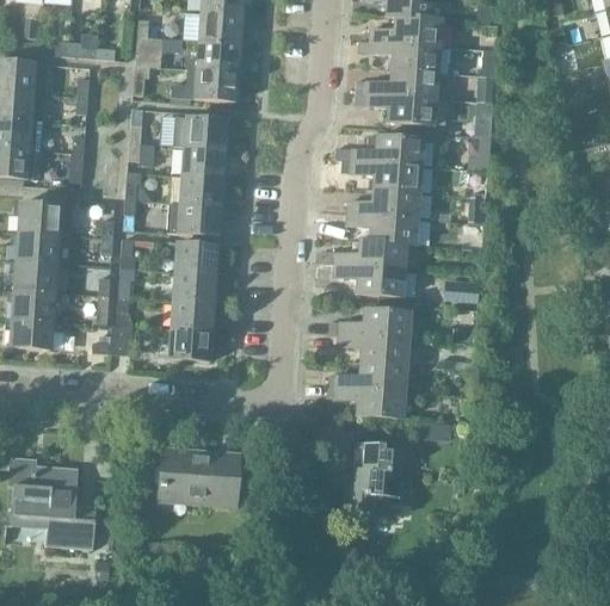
[(201,0),(201,12),(242,14),(242,12),(245,12),(246,2),(244,1),(244,0),(201,0)]
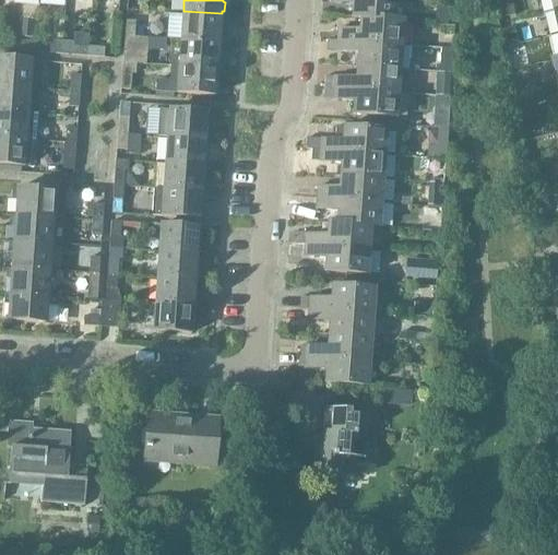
[(352,14),(360,15),(395,18),(395,16),(396,0),(331,0),(331,1),(353,2),(352,14)]
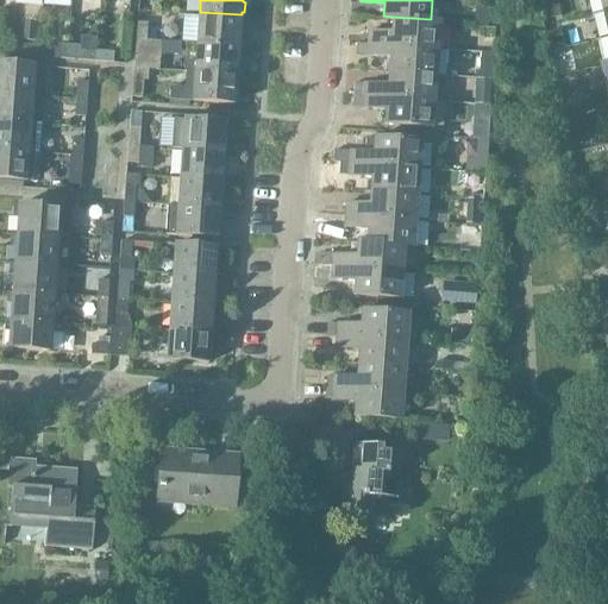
[(200,12),(198,41),(239,43),(240,41),(243,41),(243,31),(240,30),(242,14),(200,12)]
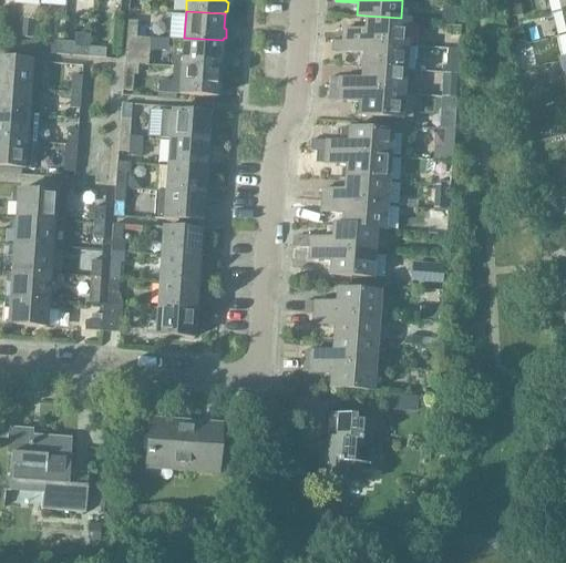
[(137,34),(139,17),(129,16),(127,33),(137,34)]
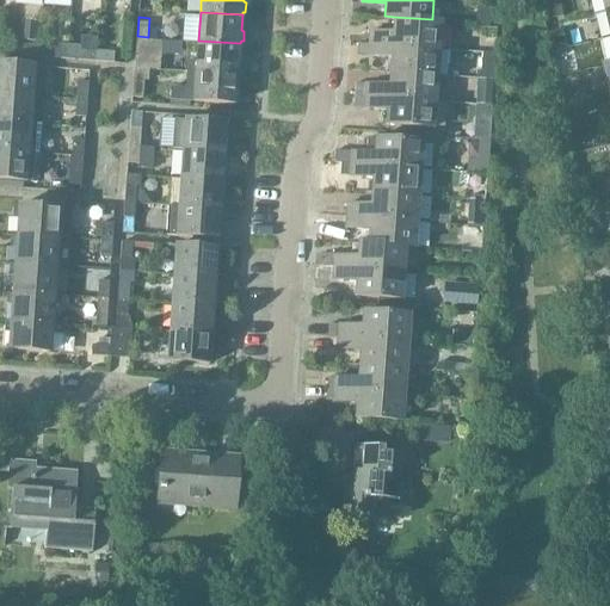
[(370,29),(369,42),(439,47),(442,19),(432,18),(432,19),(394,17),(393,31),(370,29)]
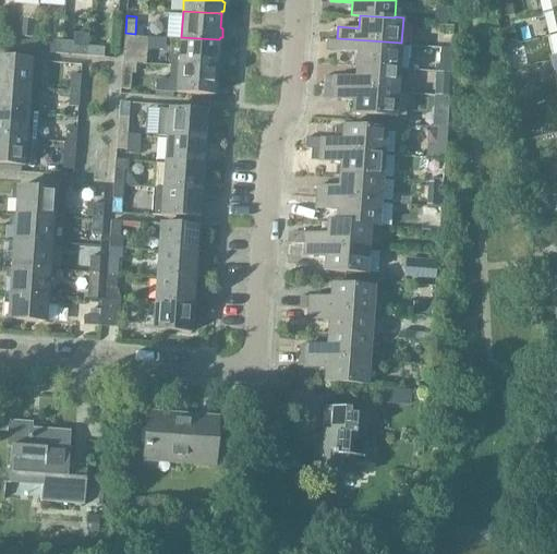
[(147,34),(135,34),(125,33),(123,59),(145,61),(147,34)]
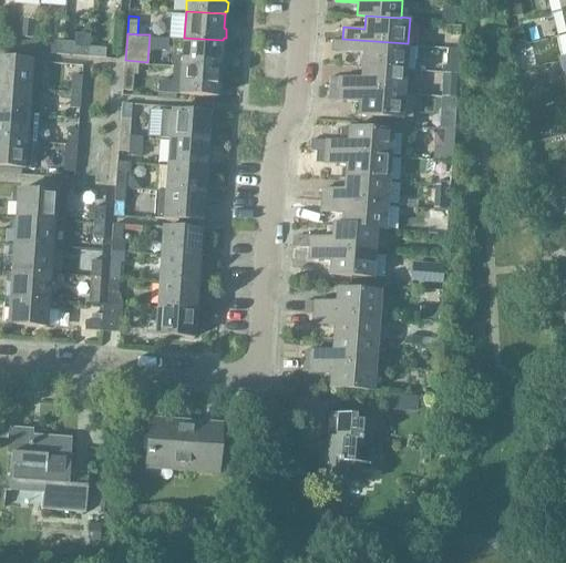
[(37,48),(38,38),(21,37),(21,47),(37,48)]
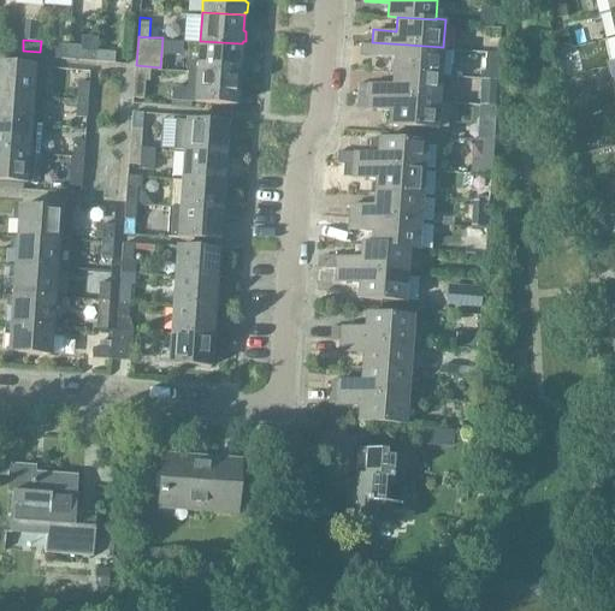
[(41,41),(40,52),(58,54),(59,43),(41,41)]
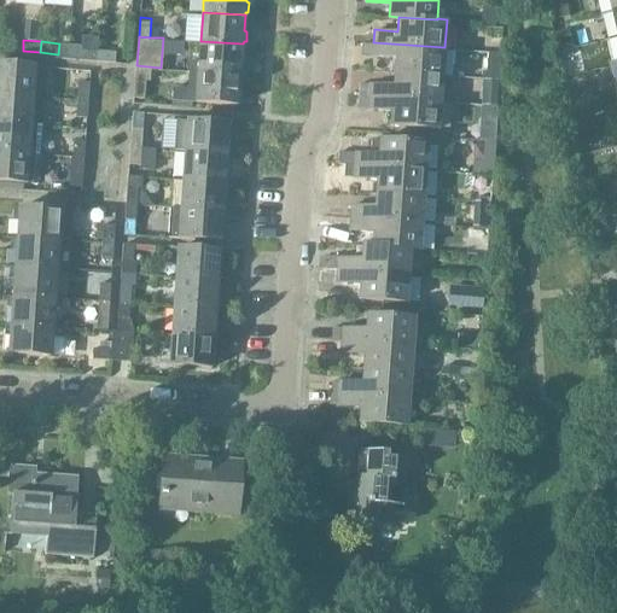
[(243,44),(201,41),(199,58),(188,58),(187,69),(190,69),(242,73),(242,70),(244,70),(245,60),(242,60),(243,44)]
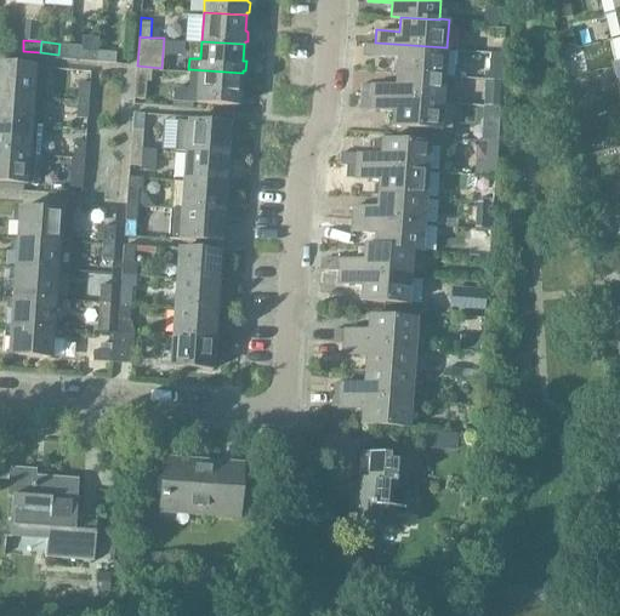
[(447,47),(375,43),(374,55),(398,56),(397,70),(445,74),(447,47)]
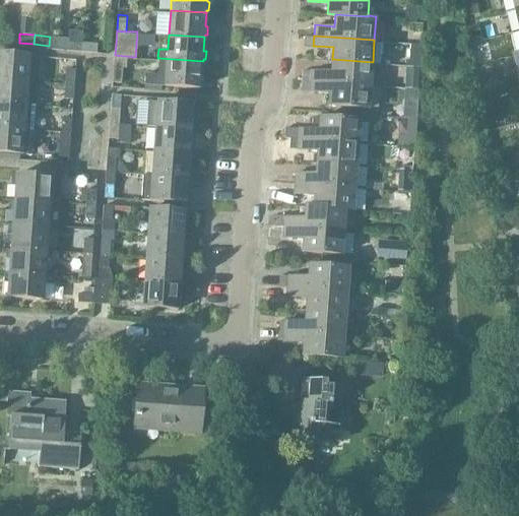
[(68,38),(68,47),(82,48),(83,40),(68,38)]
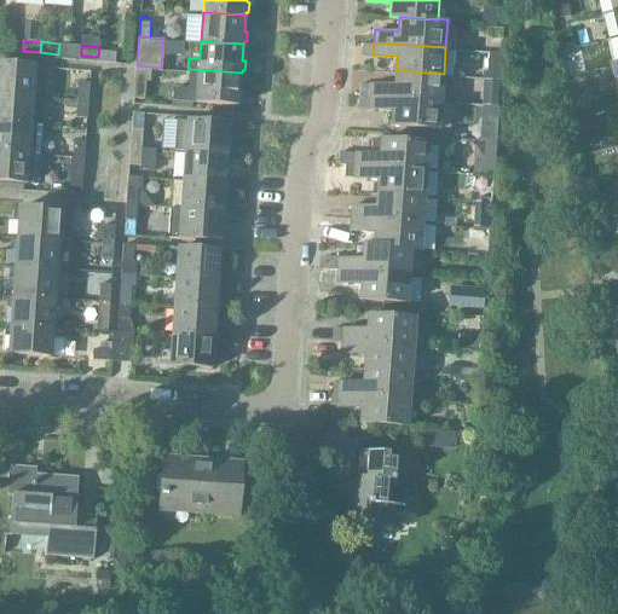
[(99,47),(98,57),(116,59),(117,48),(99,47)]
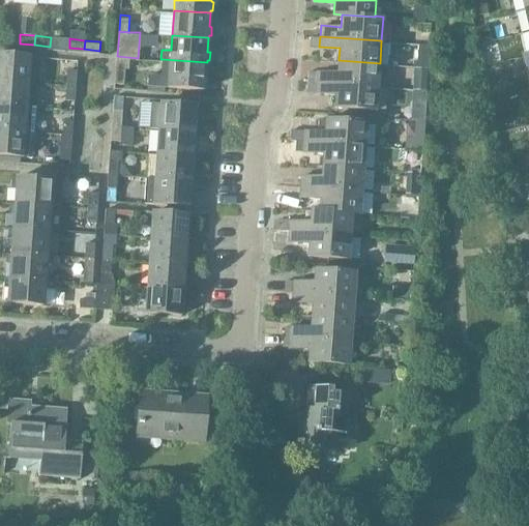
[(0,77),(39,80),(40,55),(0,52),(0,77)]
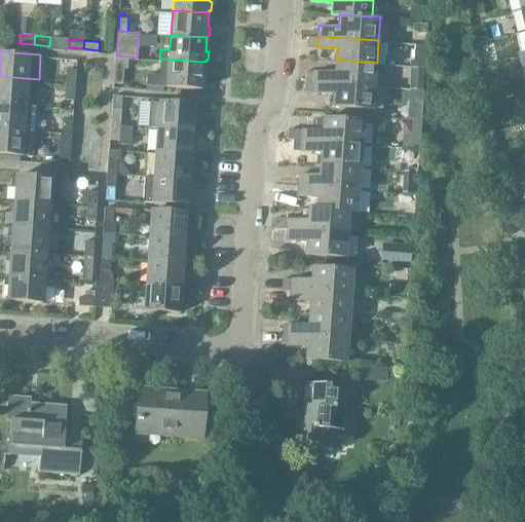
[(148,71),(147,82),(202,86),(203,84),(205,84),(207,76),(204,76),(205,62),(161,59),(160,72),(148,71)]
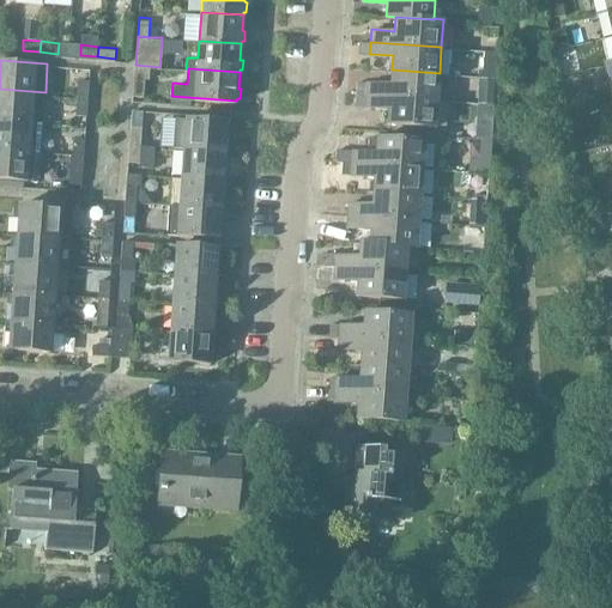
[(440,73),(392,70),(391,84),(368,83),(367,95),(437,99),(440,73)]
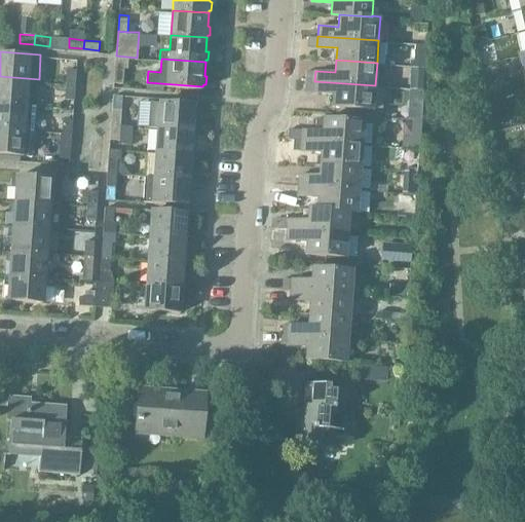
[(124,66),(115,65),(114,79),(123,80),(124,66)]
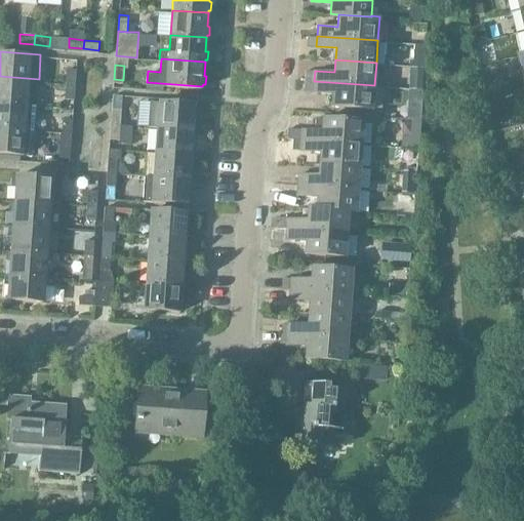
[(67,81),(76,82),(77,67),(68,66),(67,81)]
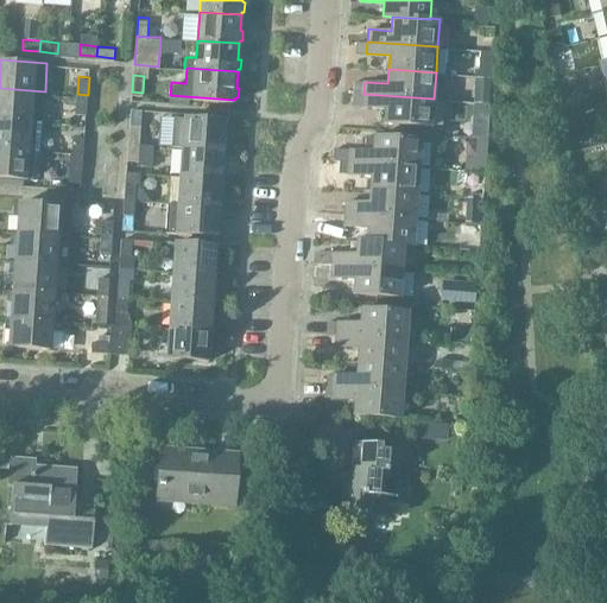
[(0,118),(42,120),(43,121),(45,91),(0,88),(0,118)]
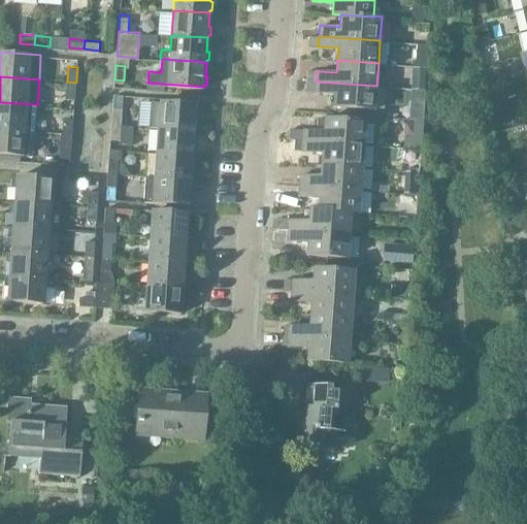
[(76,83),(67,82),(66,96),(75,97),(76,83)]
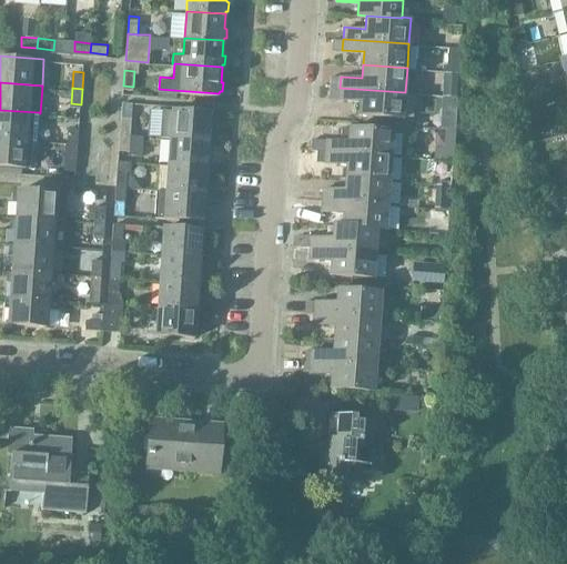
[(404,118),(405,92),(340,88),(338,100),(361,101),(360,114),(404,118)]
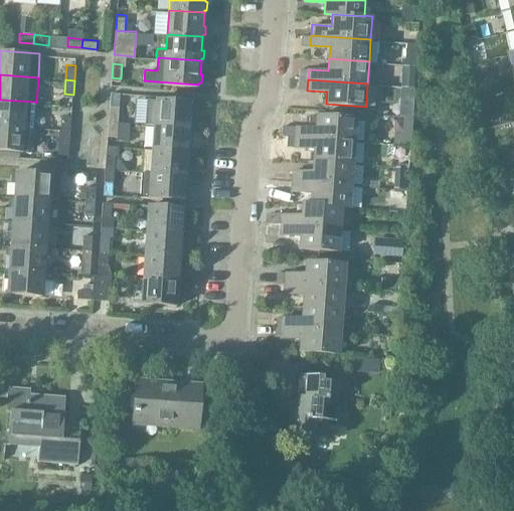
[(155,123),(190,126),(190,125),(192,125),(193,116),(190,116),(191,102),(149,99),(147,122),(155,123)]
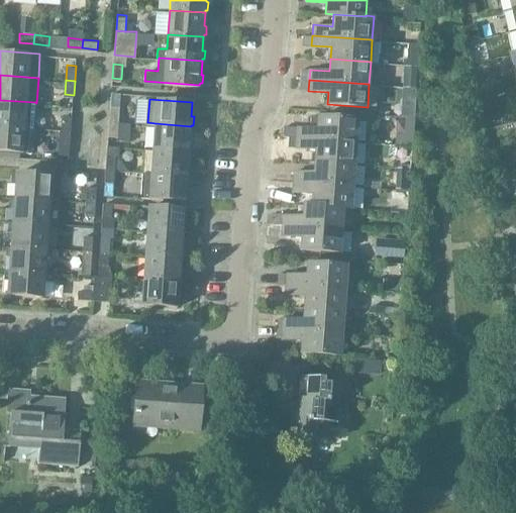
[(0,124),(33,127),(35,102),(0,100),(0,124)]
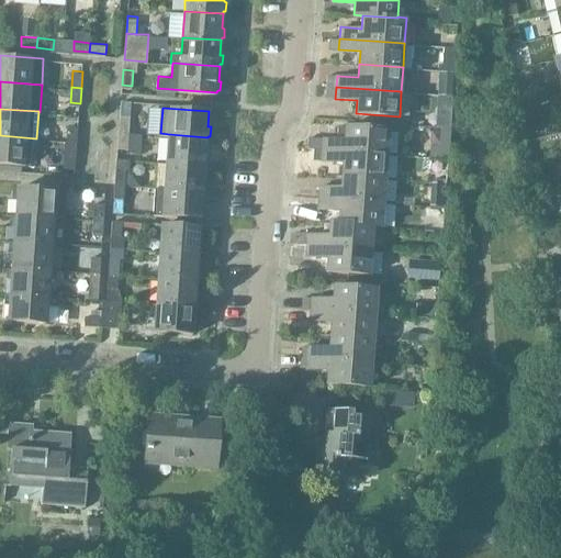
[(440,111),(440,124),(451,125),(452,112),(440,111)]
